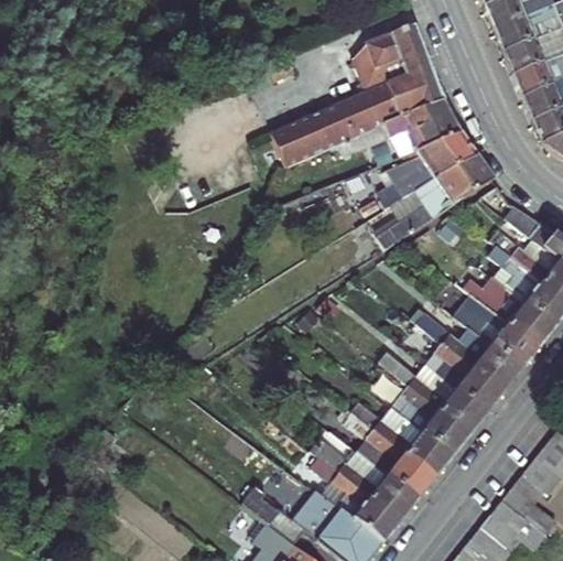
[(498,0),(483,7),(491,29),(560,0),(498,0)]
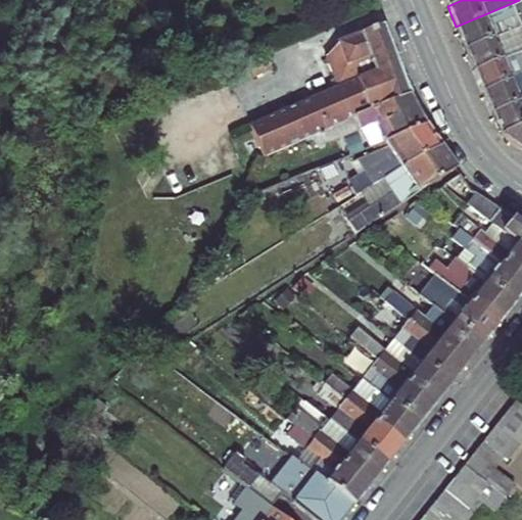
[(519,0),(456,27),(465,48),(521,24),(521,0),(519,0)]
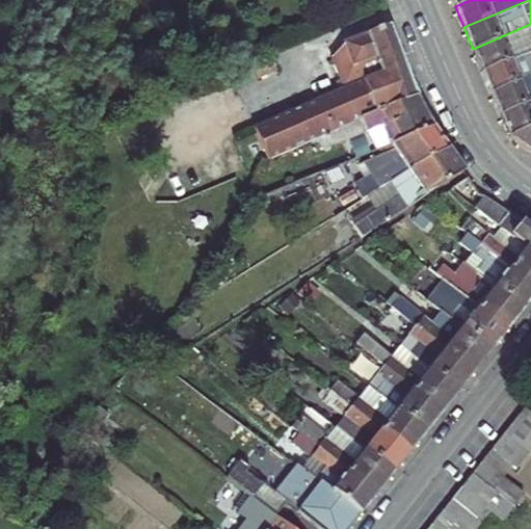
[(530,24),(473,49),(481,71),(530,50),(530,24)]
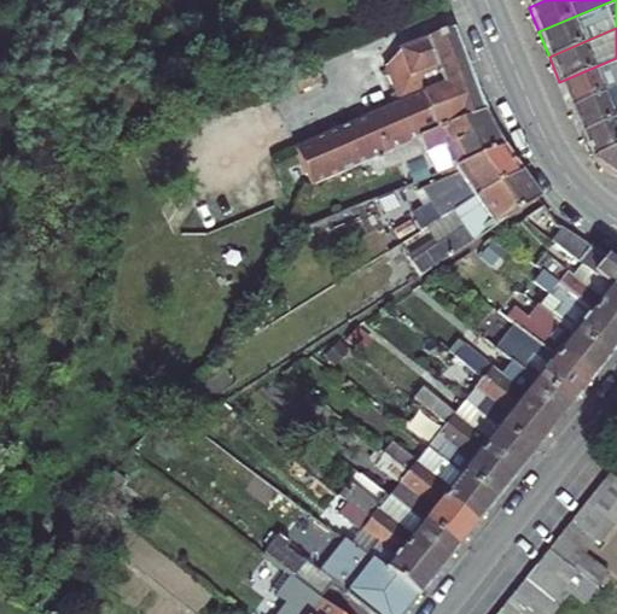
[(485,109),(452,29),(400,48),(400,51),(385,65),(400,99),(295,145),(312,183),(368,158),(485,109)]
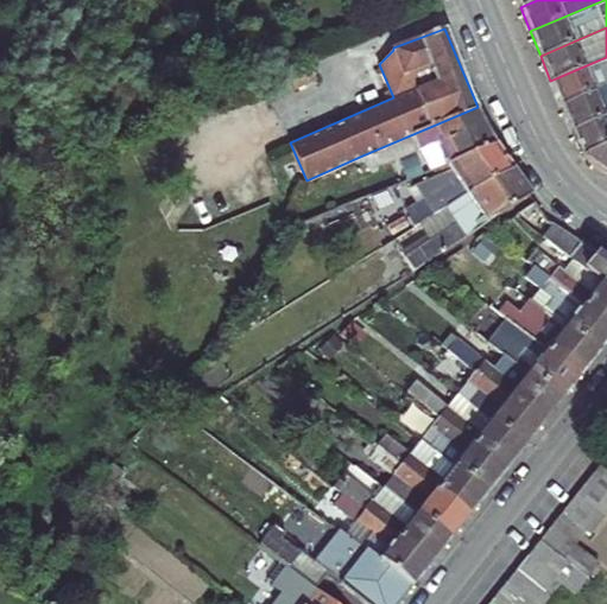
[(606,57),(550,81),(561,105),(606,84),(606,57)]
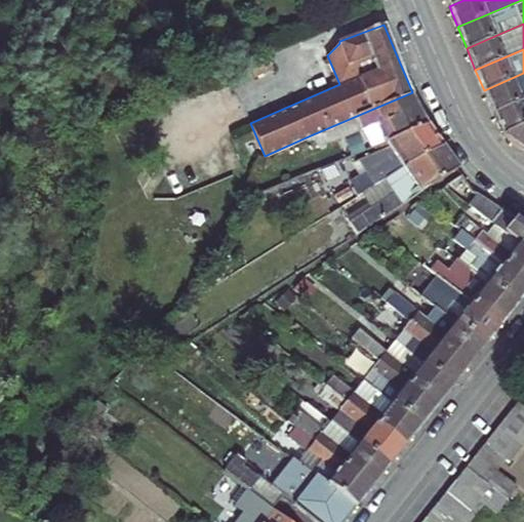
[(523,73),(484,90),(493,113),(523,99),(523,73)]
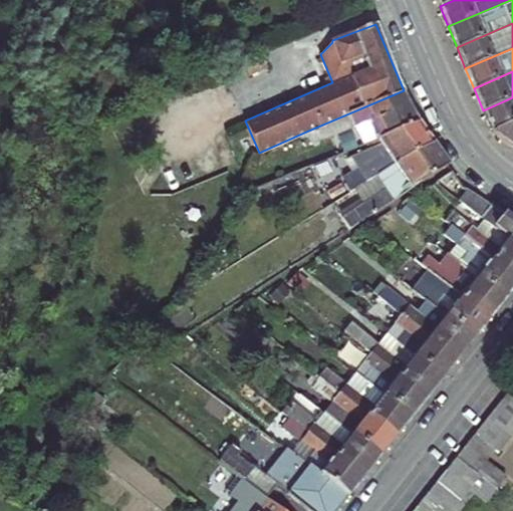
[(306,132),(310,142),(354,124),(368,118),(377,137),(419,120),(404,90),(306,132)]
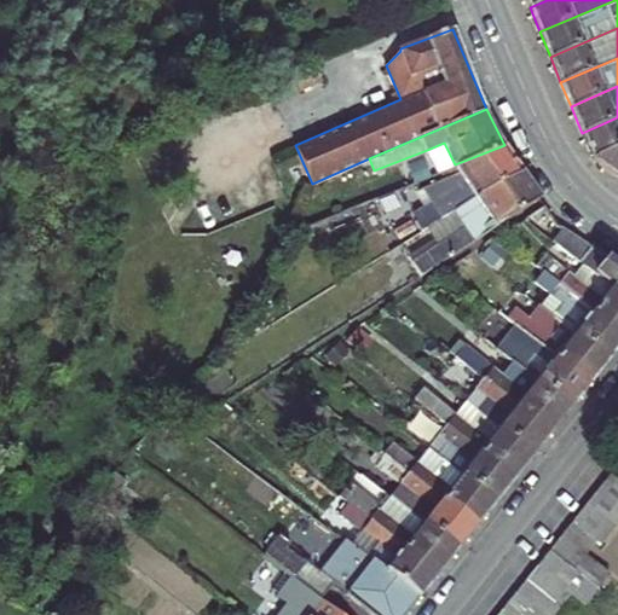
[(617,117),(582,133),(593,158),(617,145),(617,117)]
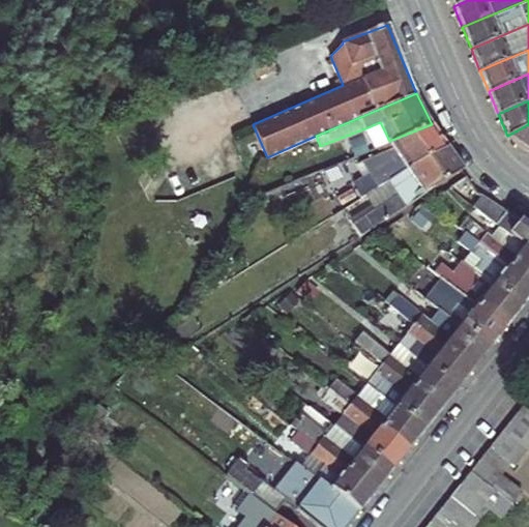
[(380,122),(365,128),(375,147),(377,146),(389,141),(380,122)]
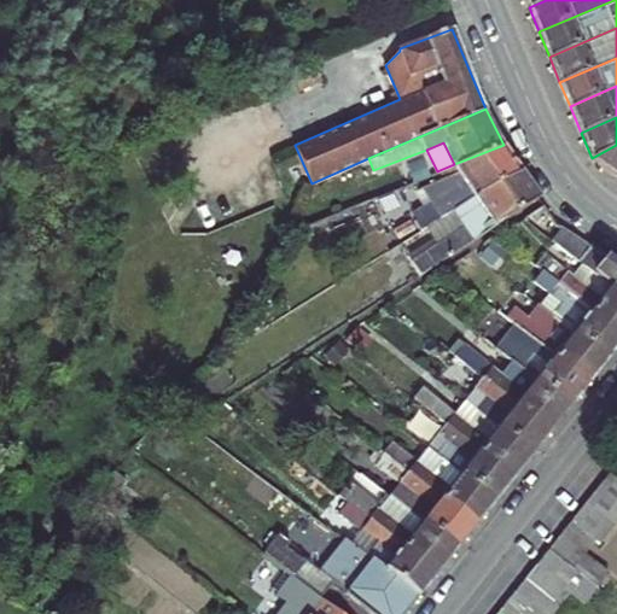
[(418,217),(424,228),(428,226),(454,210),(521,169),(504,145),(454,164),(459,171),(442,179),(423,186),(431,199),(419,206),(423,214),(418,217)]
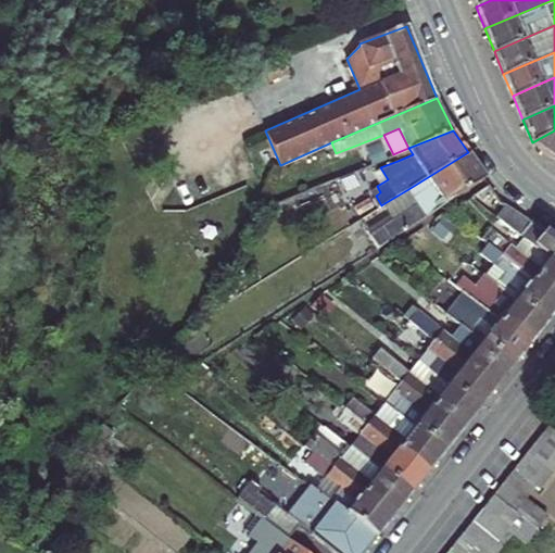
[(554,130),(532,142),(554,158),(554,130)]
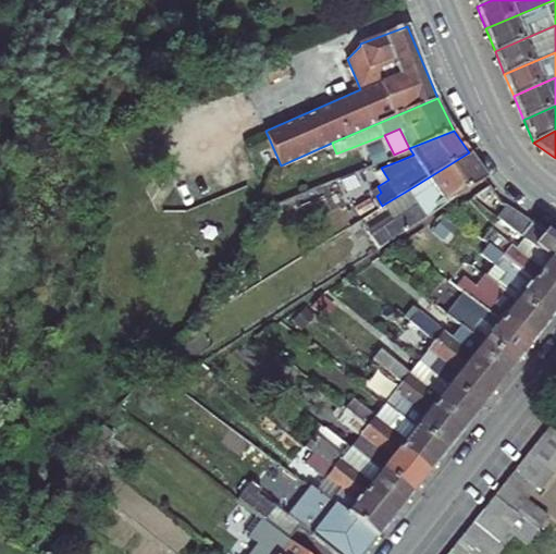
[(396,154),(398,161),(414,155),(409,148),(396,154)]
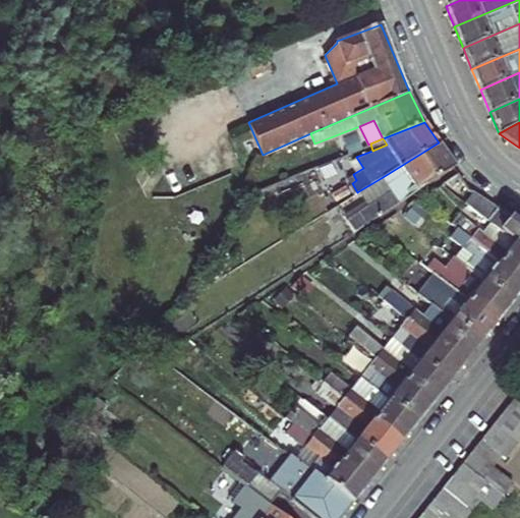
[(368,205),(348,218),(354,230),(455,165),(439,142),(383,177),(392,189),(368,205)]
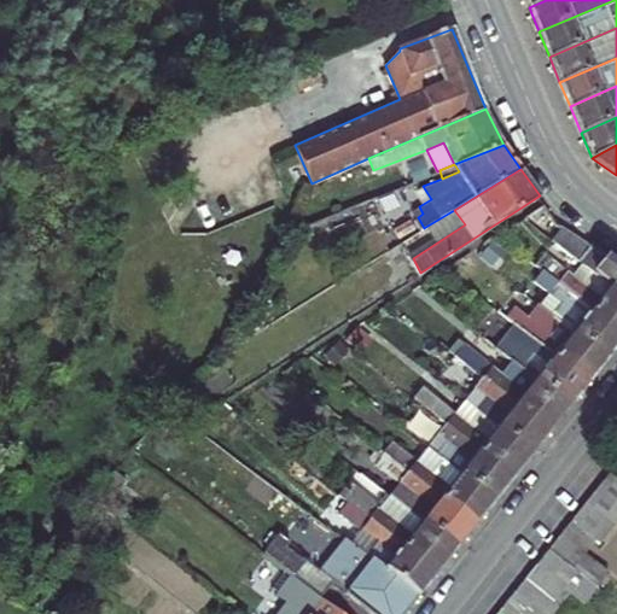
[(545,204),(524,217),(536,227),(552,216),(545,204)]
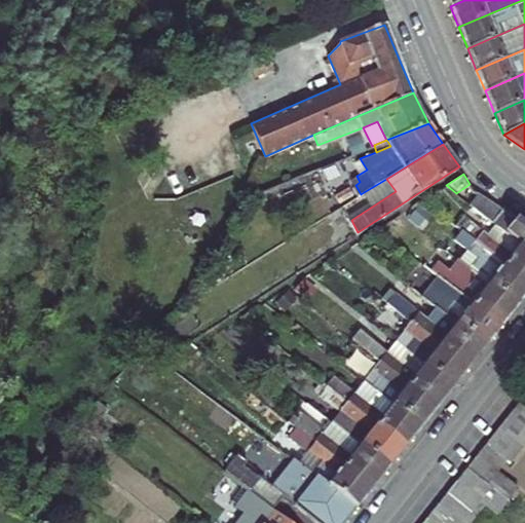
[(293,179),(273,186),(276,192),(296,185),(293,179)]
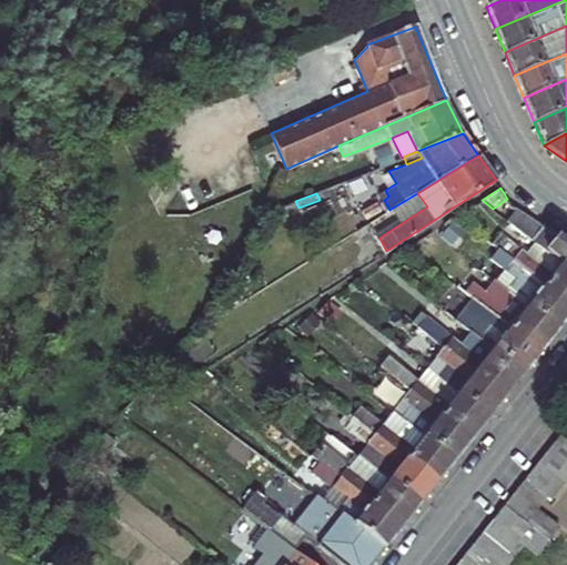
[(393,208),(402,223),(427,207),(417,193),(393,208)]
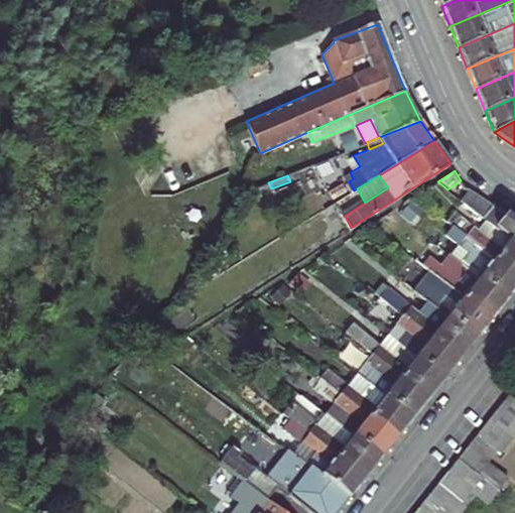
[(514,218),(469,187),(461,200),(485,218),(509,236),(514,240),(514,218)]
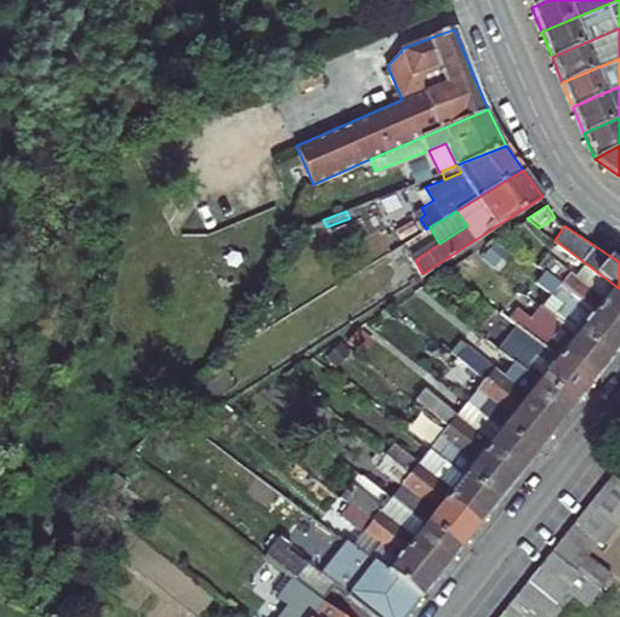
[(510,249),(496,238),(483,256),(495,267),(510,249)]
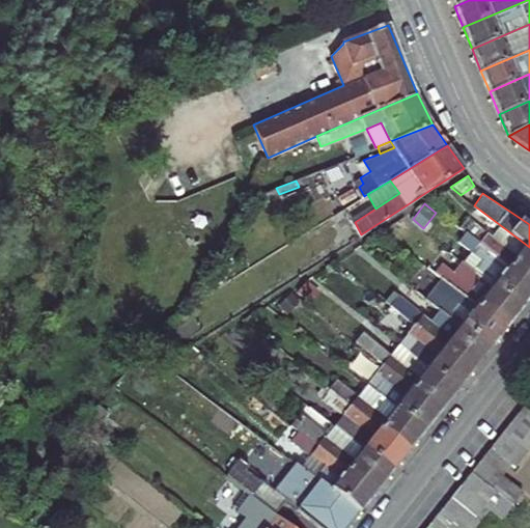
[(529,247),(524,243),(514,254),(491,234),(469,216),(459,226),(463,228),(467,231),(529,281),(529,247)]
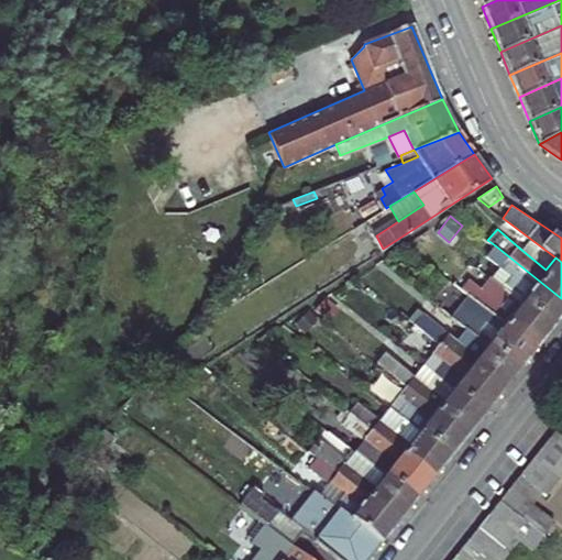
[(529,238),(520,249),(546,270),(555,257),(529,238)]
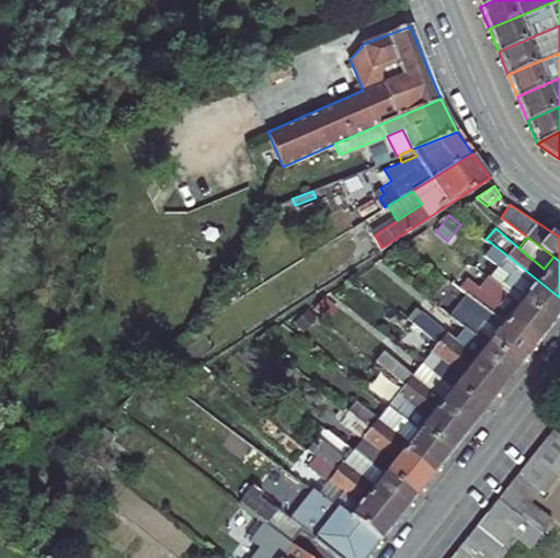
[(489,241),(482,250),(487,252),(493,245),(489,241)]
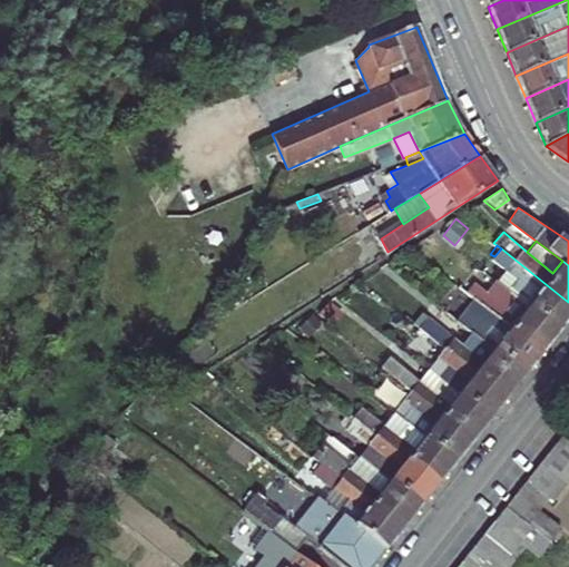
[(507,270),(518,279),(509,290),(560,331),(568,319),(568,302),(501,248),(494,256),(492,260),(507,270)]
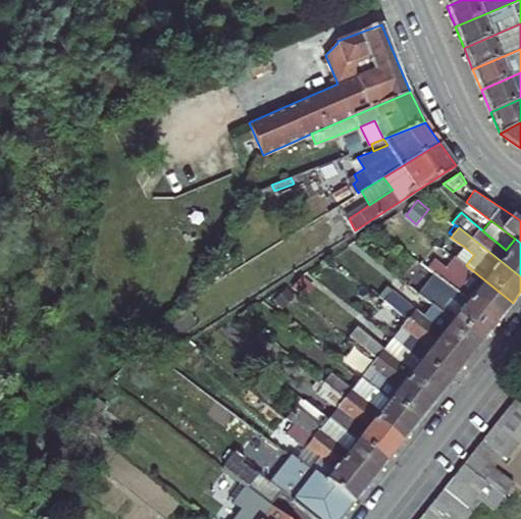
[(446,269),(416,246),(410,254),(415,257),(424,265),(434,273),(497,322),(513,303),(466,265),(456,277),(446,269)]
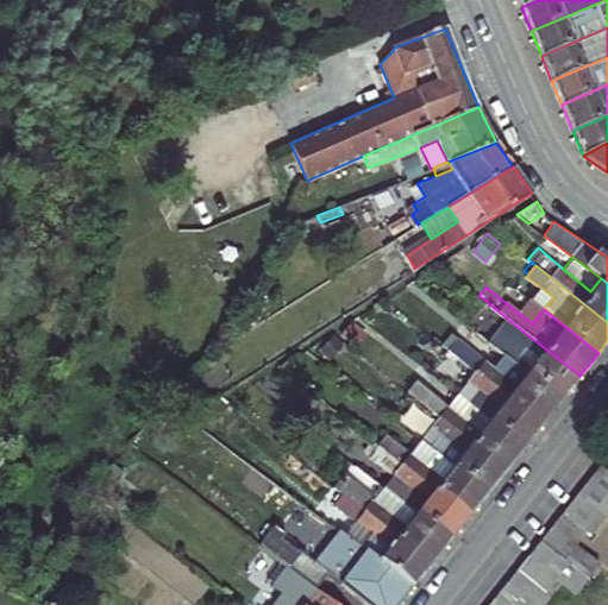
[(541,288),(532,300),(544,309),(553,297),(541,288)]
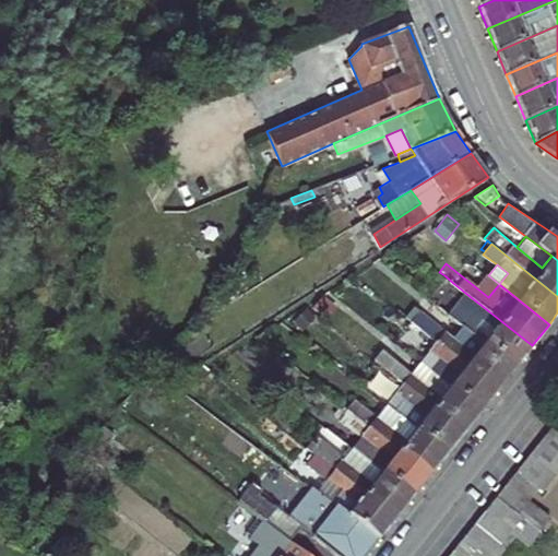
[(444,275),(439,282),(450,291),(452,287),(454,284),(444,275)]
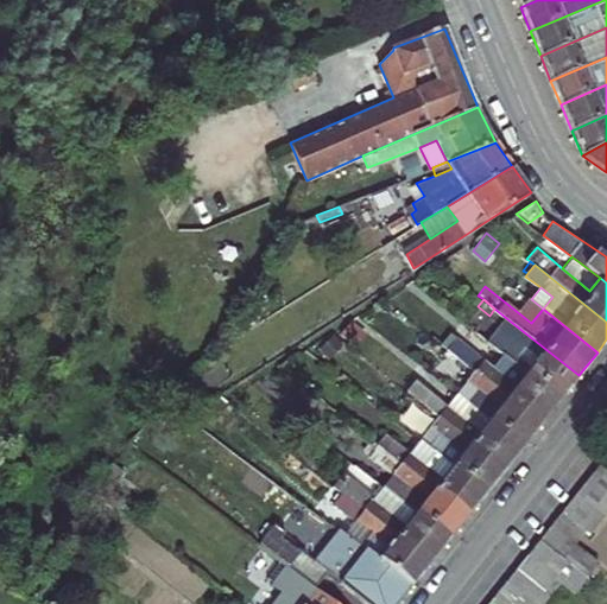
[(531,299),(519,313),(531,323),(543,309),(531,299)]
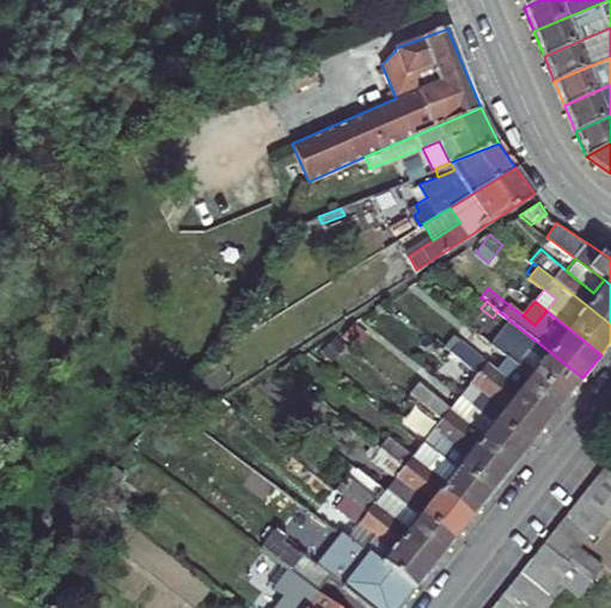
[(495,314),(506,324),(509,320),(498,311),(495,314)]
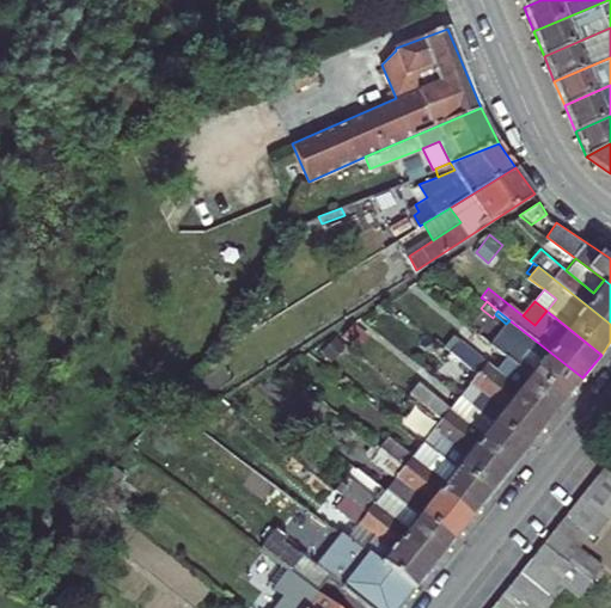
[(506,324),(490,343),(507,356),(529,374),(563,401),(582,378),(509,320),(506,324)]
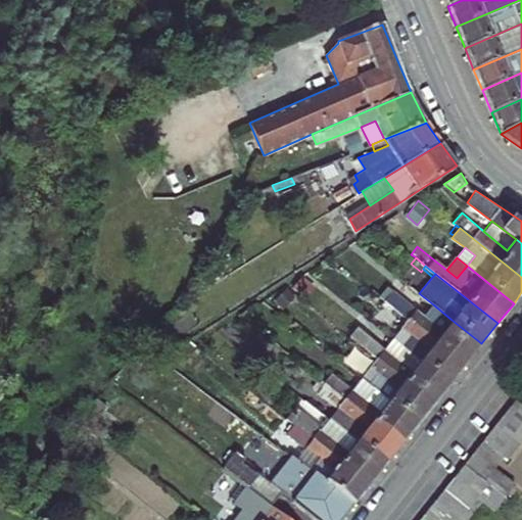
[(382,290),(379,294),(384,298),(387,294),(382,290)]
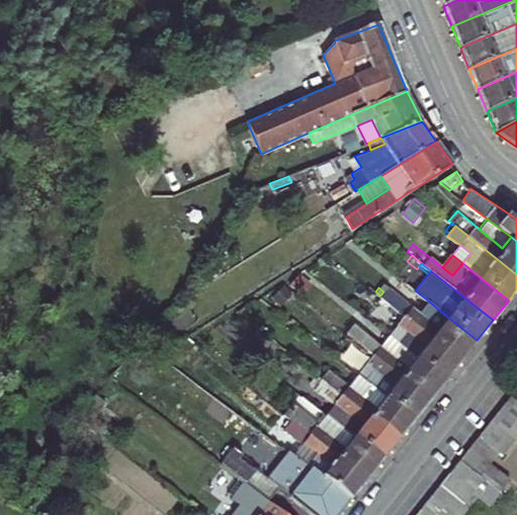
[(420,312),(389,287),(383,291),(380,295),(388,302),(461,359),(477,340),(447,317),(438,327),(420,312)]
